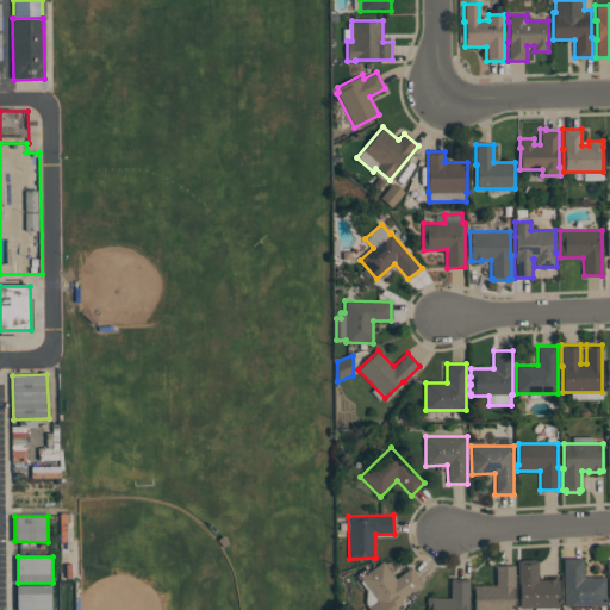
[(564,605),(564,559),(583,558),(583,578),(605,577),(605,605),(564,605)]
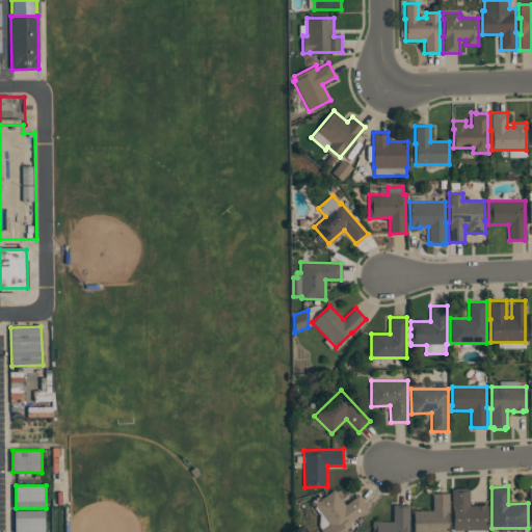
[(487,505),(487,530),(453,530),(453,508),(452,508),(452,488),(454,488),(467,488),(469,488),(469,505),(487,505)]
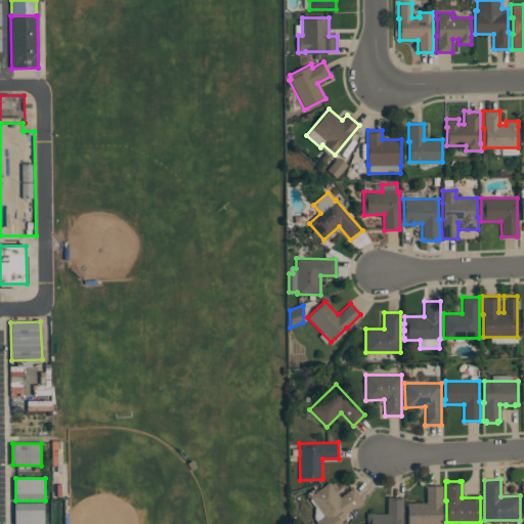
[(340,497),(353,487),(362,501),(344,515),(346,518),(341,522),(342,523),(316,523),(315,522),(324,516),(309,496),(329,482),(340,497)]
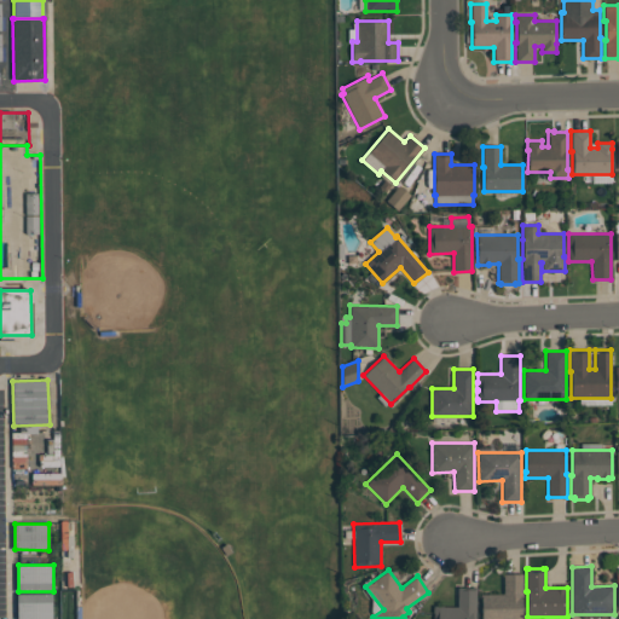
[(481,618),(481,594),(503,594),(503,574),(522,574),(522,596),(521,596),(521,618),(481,618)]
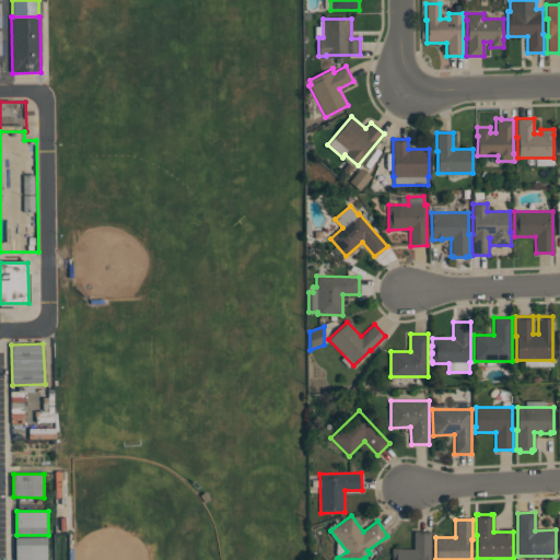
[(430,559),(392,559),(392,555),(392,548),(400,548),(413,549),(413,532),(431,532),(430,559)]
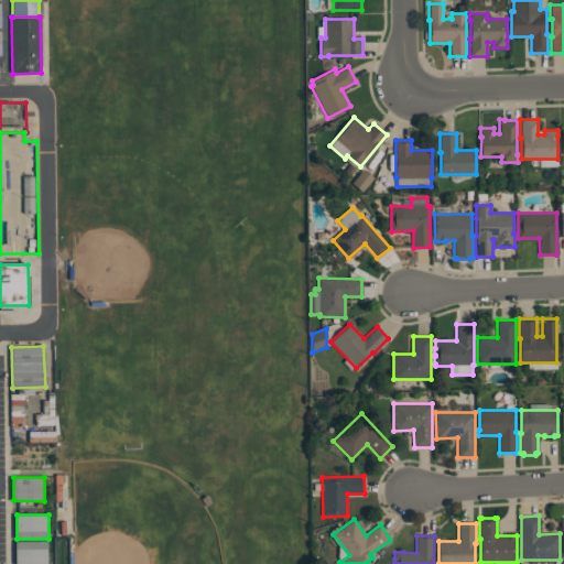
[(17,563),(17,541),(49,541),(49,563),(17,563)]
